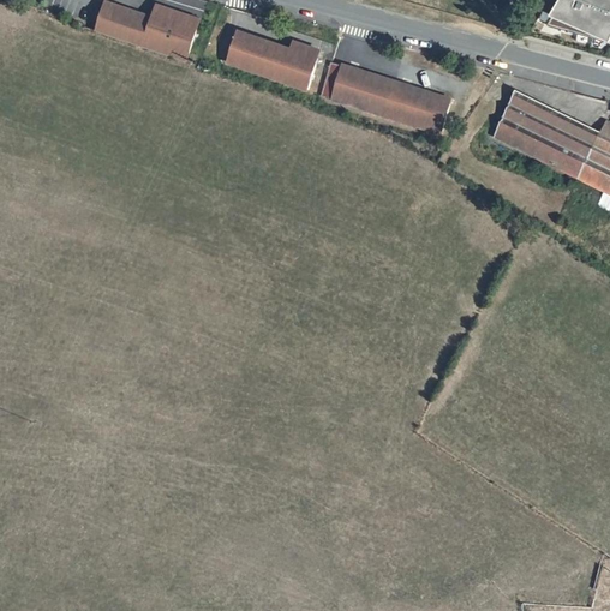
[(153,12),(117,0),(105,0),(95,27),(185,57),(199,15),(156,0),(153,12)]
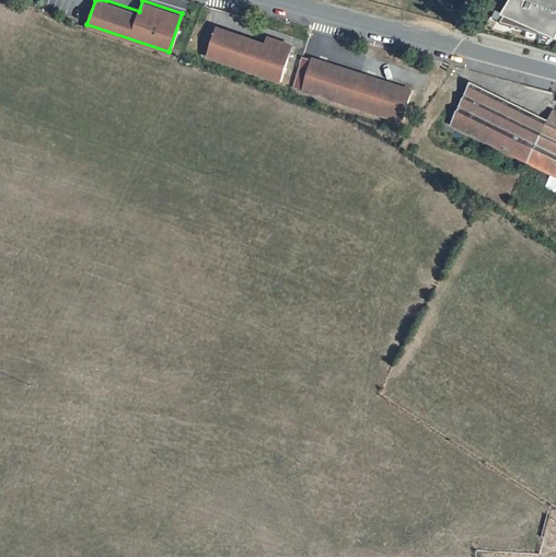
[(555,0),(494,0),(489,9),(499,12),(495,22),(555,37),(555,0)]
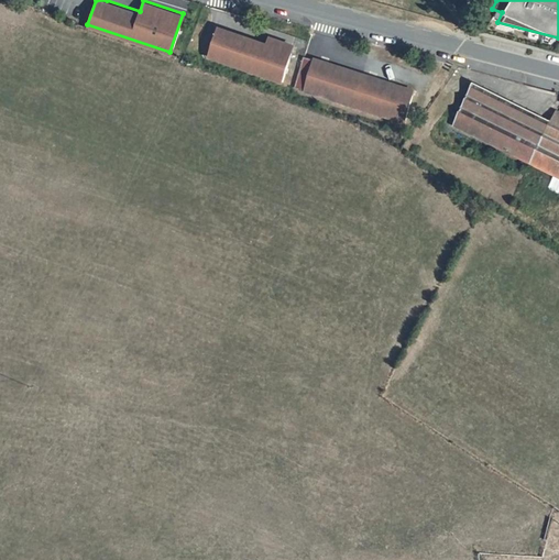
[(273,43),(218,22),(207,51),(278,78),(289,50),(286,48),(289,41),(275,36),(273,43)]
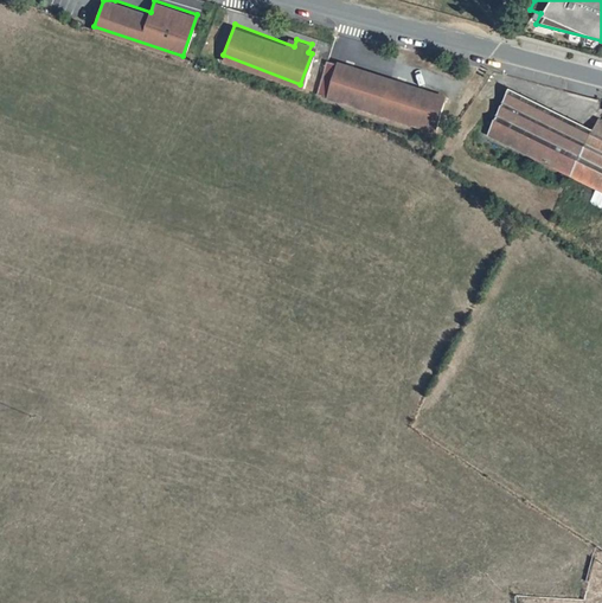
[(447,97),(328,58),(316,91),(435,130),(447,97)]
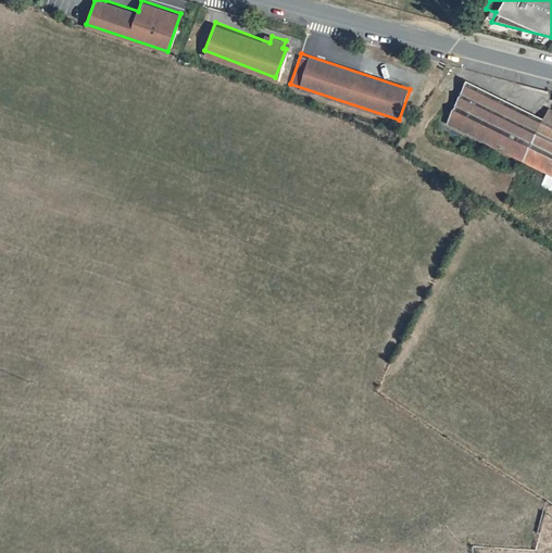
[(506,155),(521,161),(528,143),(540,120),(462,83),(442,124),(506,155)]
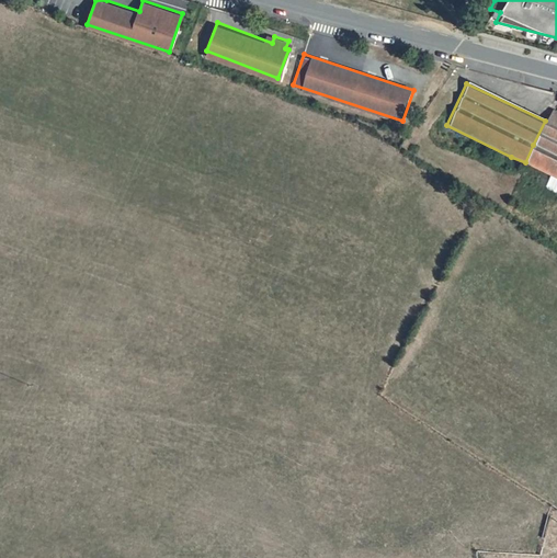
[(556,114),(549,111),(545,121),(533,145),(556,156),(556,114)]
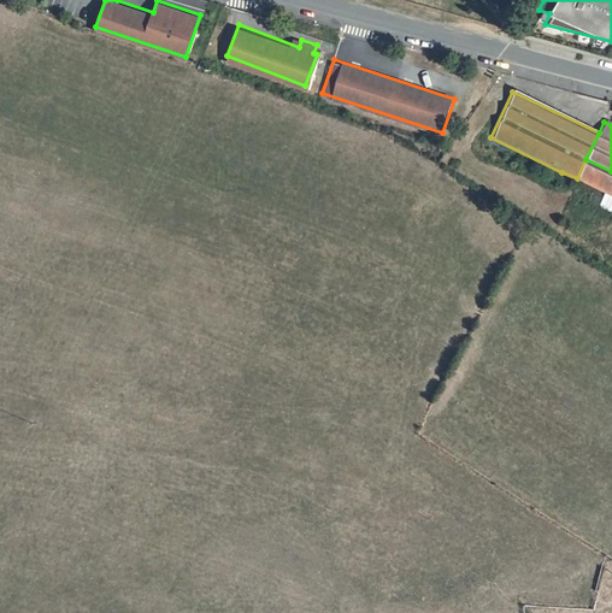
[(611,171),(586,159),(577,178),(611,195),(611,171)]
